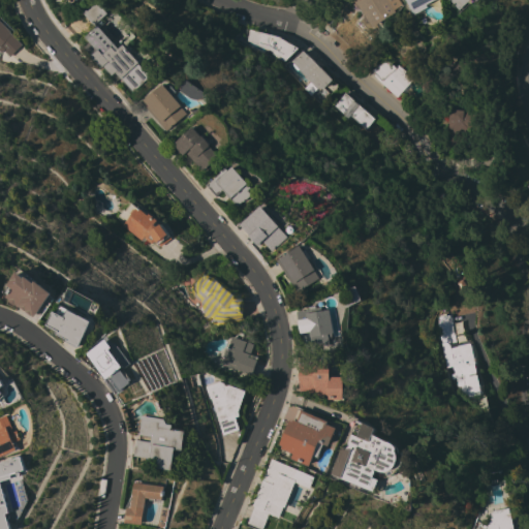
[(400,0),(403,4),(395,10),(397,12),(374,27),(355,0),(400,0)]
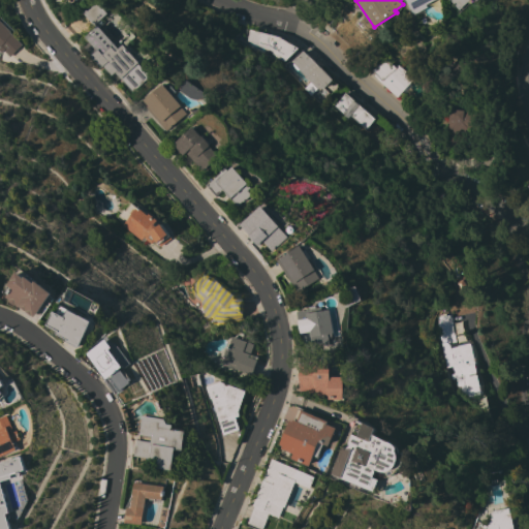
[(435,0),(428,4),(429,7),(416,14),(416,12),(415,13),(413,10),(414,10),(413,9),(412,9),(410,6),(411,5),(409,2),(408,2),(407,0),(435,0)]
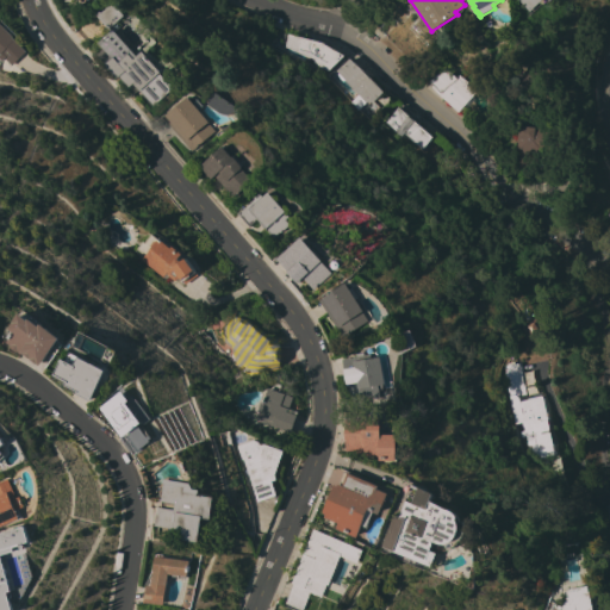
[(542,0),(531,12),(520,0),(542,0)]
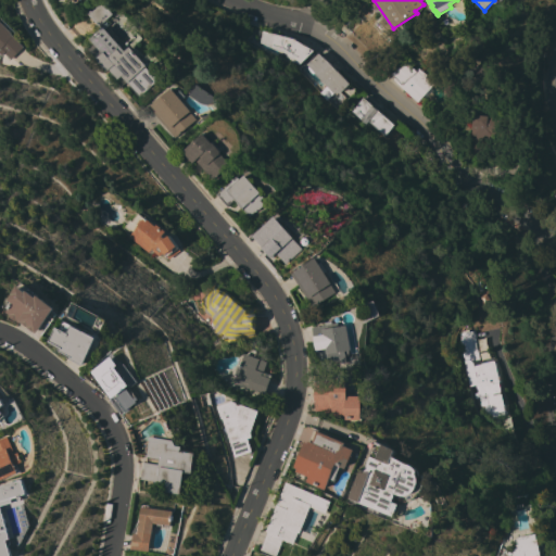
[(138,97),(136,95),(134,92),(133,91),(131,89),(130,88),(128,87),(127,86),(126,83),(112,66),(106,71),(88,50),(93,45),(89,39),(101,28),(88,13),(91,11),(92,12),(103,2),(113,14),(104,22),(108,26),(104,29),(124,51),(129,46),(134,51),(131,52),(135,54),(136,53),(151,71),(152,68),(160,77),(139,96),(138,97)]
